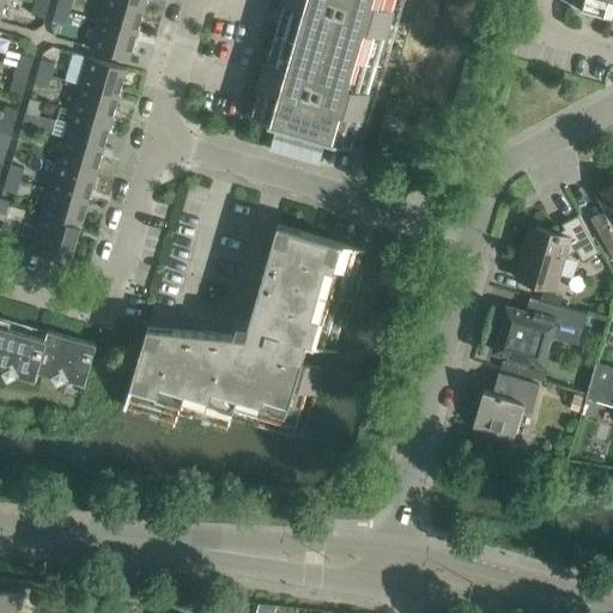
[(72,0),(58,0),(56,7),(70,11),(72,0)]
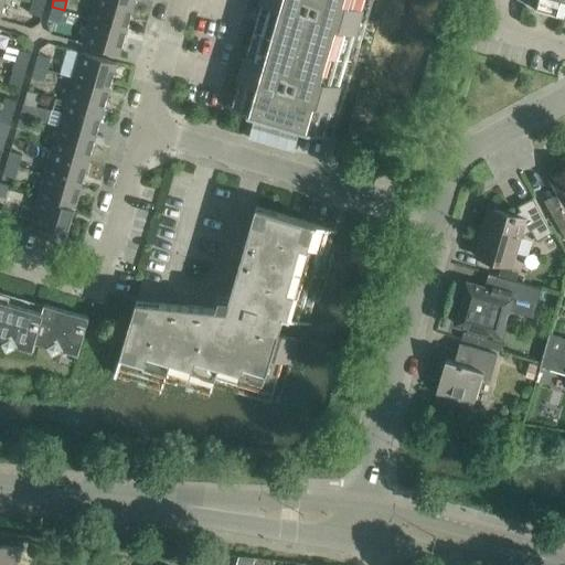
[(127,30),(134,4),(116,0),(95,0),(91,19),(127,30)]
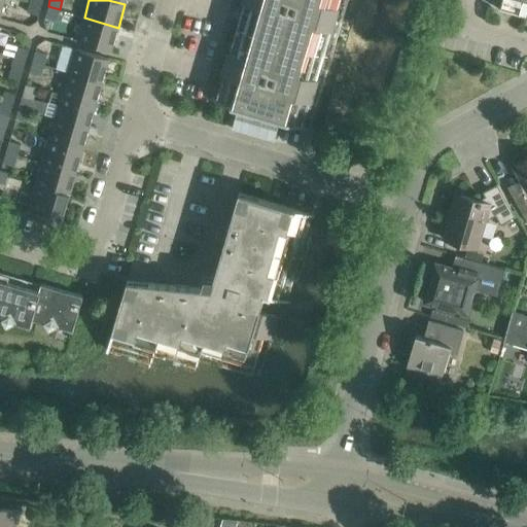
[(246,0),(218,100),(216,99),(215,101),(236,107),(234,112),(281,127),(283,120),(311,129),(312,127),(310,126),(346,0),(246,0)]
